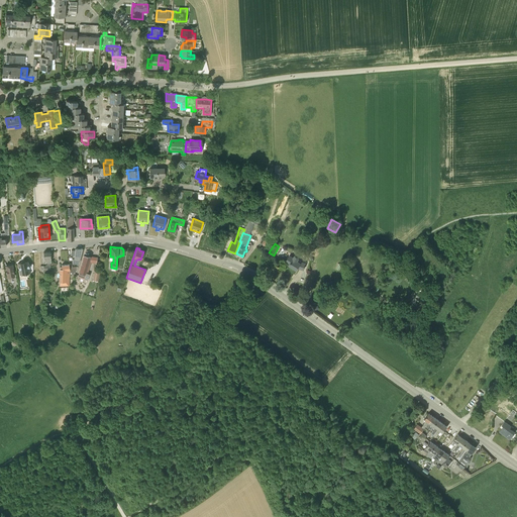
[(80,261),(82,248),(75,248),(75,251),(72,250),(71,250),(71,255),(74,255),(74,260),(72,259),(72,263),(78,264),(79,261),(80,261)]
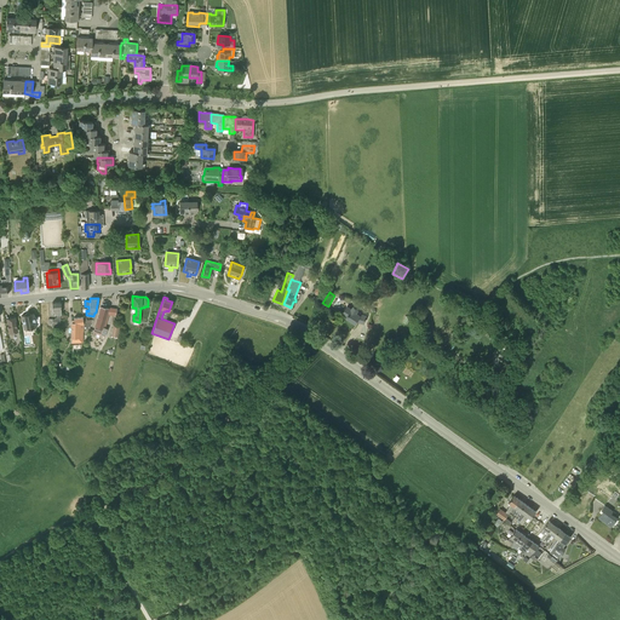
[(49,319),(49,326),(52,326),(52,328),(59,328),(61,317),(61,302),(53,303),(53,314),(57,314),(57,317),(55,317),(55,319),(52,319),(52,320),(49,319)]
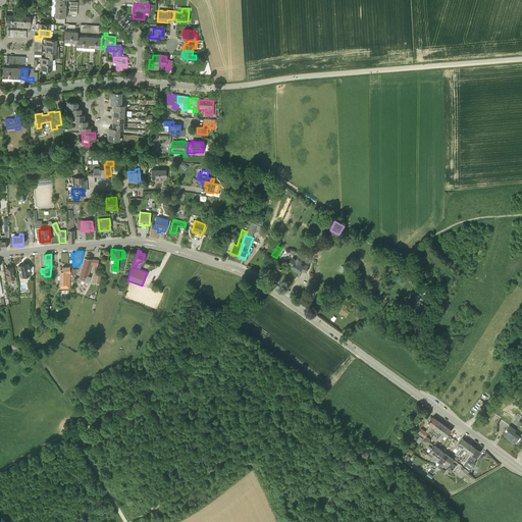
[(85,258),(79,278),(89,282),(90,279),(91,276),(89,275),(87,275),(90,265),(91,265),(93,265),(97,266),(98,260),(85,258)]
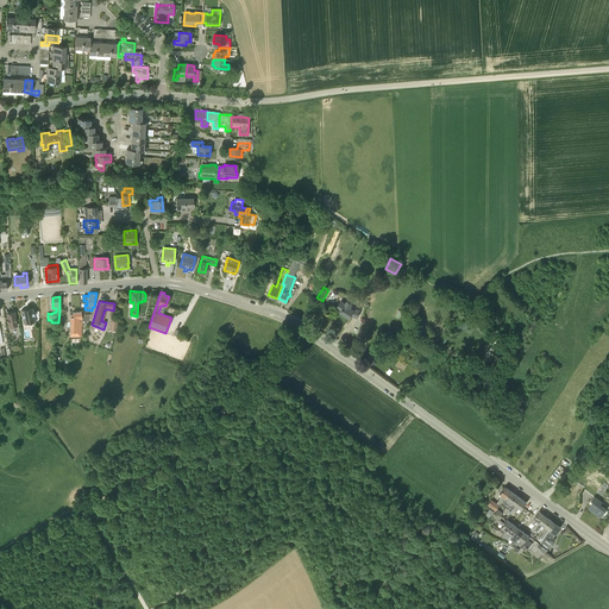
[(341,301),(338,307),(341,309),(340,312),(344,314),(349,318),(351,314),(357,316),(359,311),(353,308),(353,309),(350,307),(351,305),(346,301),(345,303),(341,301)]
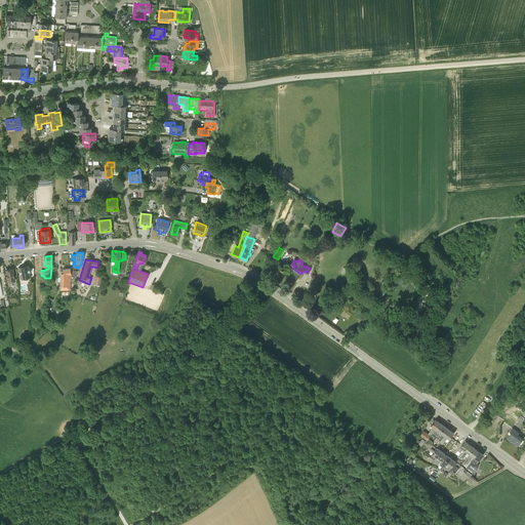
[(29,269),(29,266),(17,268),(21,279),(24,279),(25,280),(28,279),(28,278),(34,277),(34,268),(29,269)]
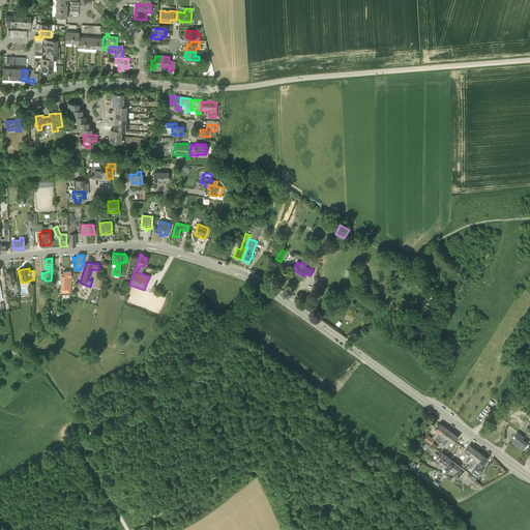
[(13,275),(12,271),(5,272),(6,276),(7,282),(8,285),(15,284),(13,281),(15,281),(13,275)]
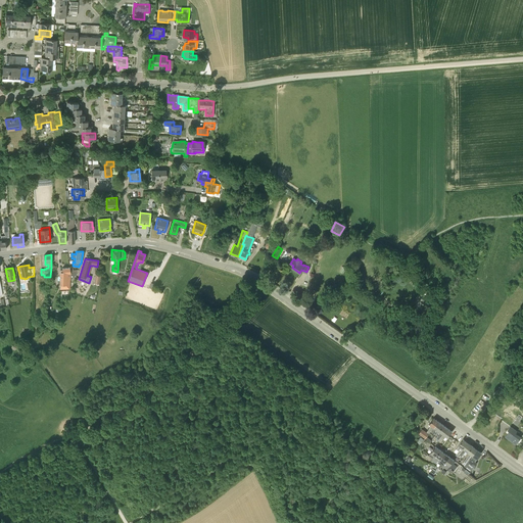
[(65,276),(65,289),(69,289),(69,282),(70,282),(70,279),(72,279),(72,278),(73,278),(73,276),(76,276),(77,274),(69,274),(69,268),(65,268),(66,273),(66,276),(65,276)]
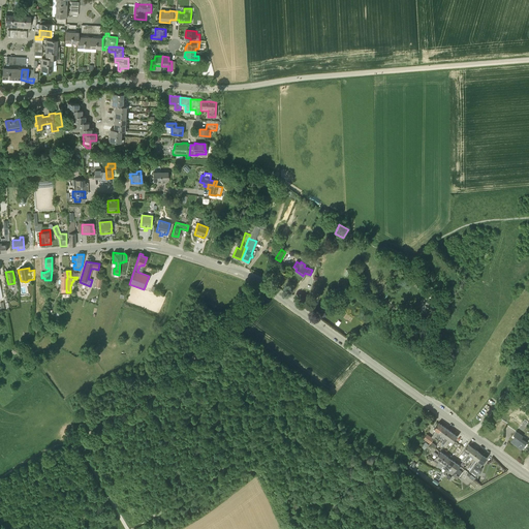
[(424,277),(425,275),(418,271),(415,275),(423,281),(425,279),(424,277)]
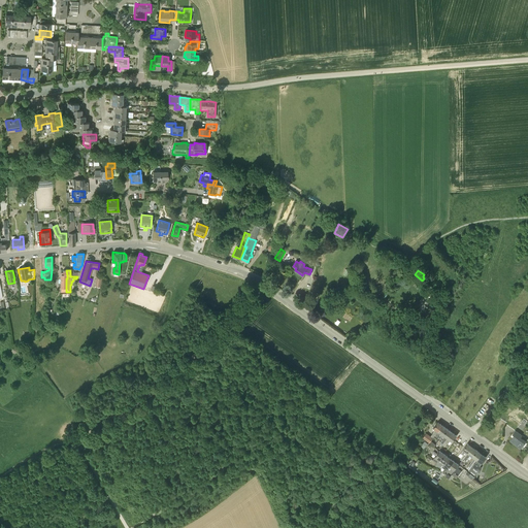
[(420,308),(426,314),(433,306),(427,301),(420,308)]
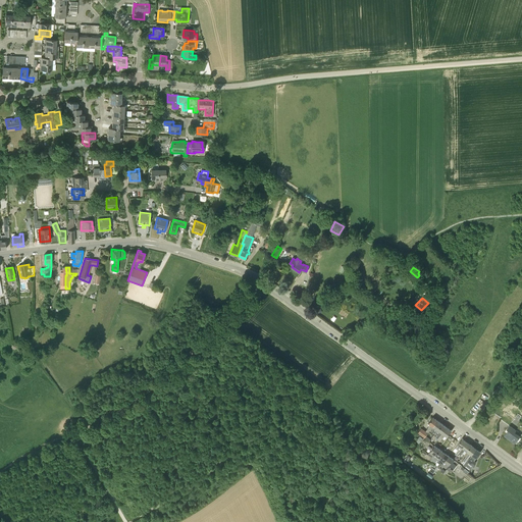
[(421,428),(417,433),(424,438),(426,436),(430,429),(432,426),(433,426),(437,420),(432,417),(428,423),(430,424),(425,431),(421,428)]
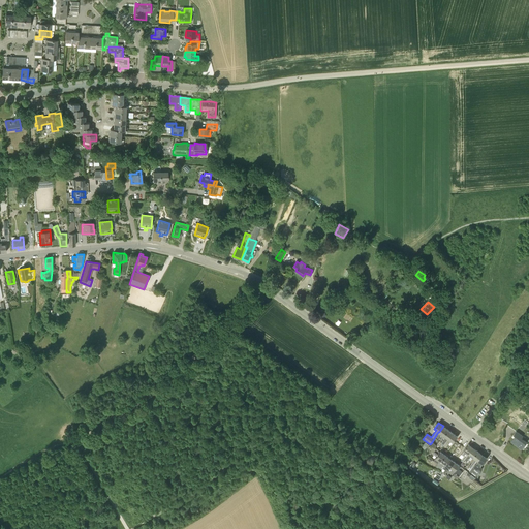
[(438,432),(436,435),(441,439),(447,430),(443,426),(439,432),(438,432)]
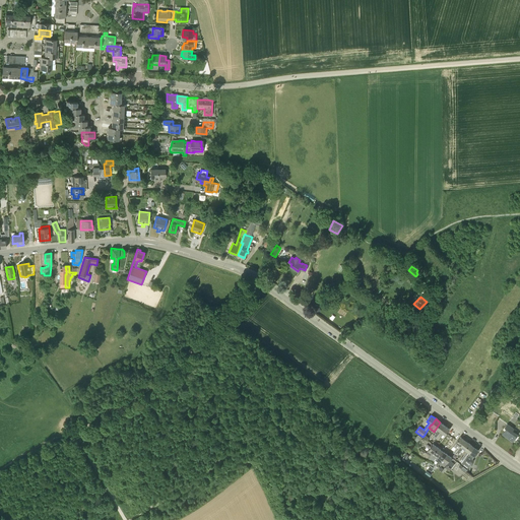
[(440,423),(434,432),(436,433),(434,435),(434,436),(435,436),(436,437),(438,435),(445,426),(440,423)]
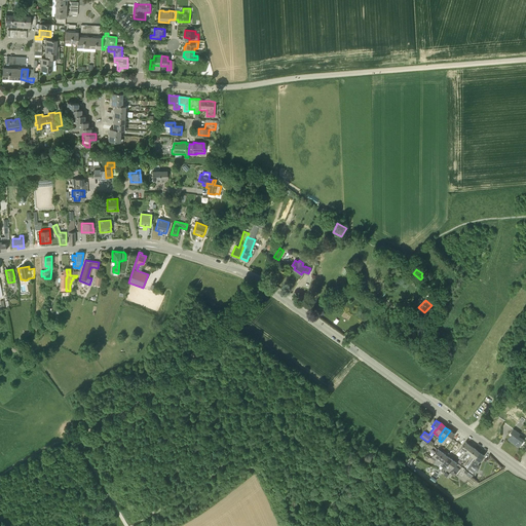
[(518,447),(524,439),(519,435),(520,433),(513,428),(511,433),(512,434),(508,440),(518,447)]
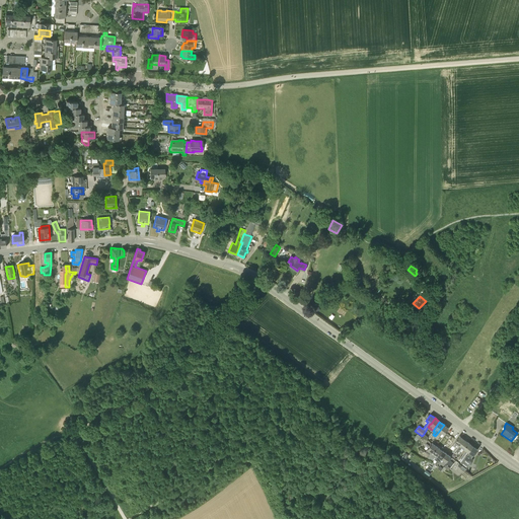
[(435,436),(435,437),(438,439),(441,435),(442,433),(444,434),(449,428),(444,425),(437,434),(435,436)]
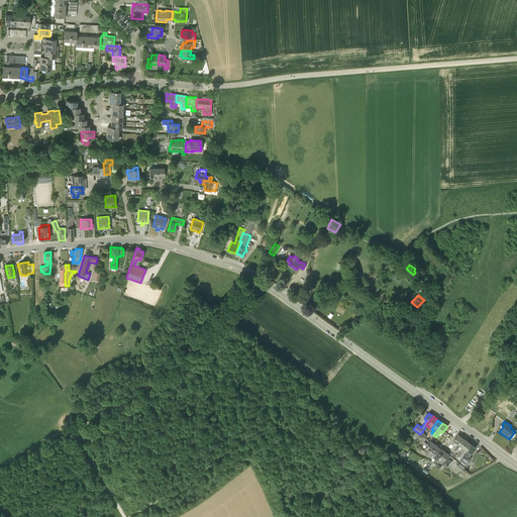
[(451,448),(450,449),(452,451),(454,447),(461,437),(457,434),(452,440),(453,440),(450,444),(452,445),(451,448)]
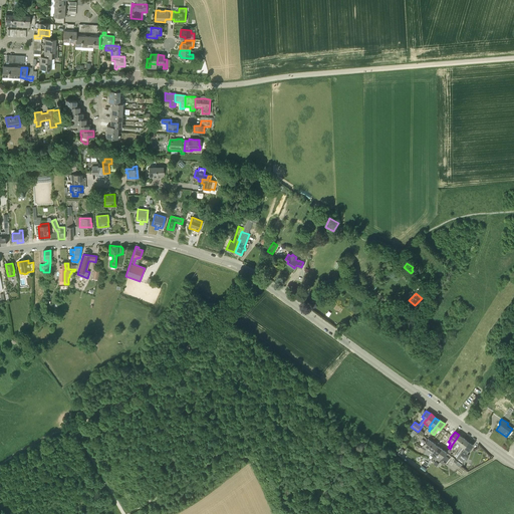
[(452,445),(450,449),(452,451),(455,446),(457,448),(460,445),(464,438),(459,435),(452,445)]
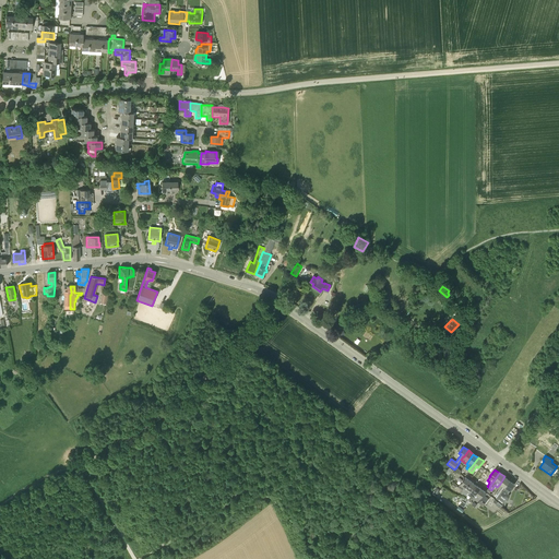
[(499,496),(500,494),(510,479),(504,476),(500,484),(501,485),(496,494),(499,496)]
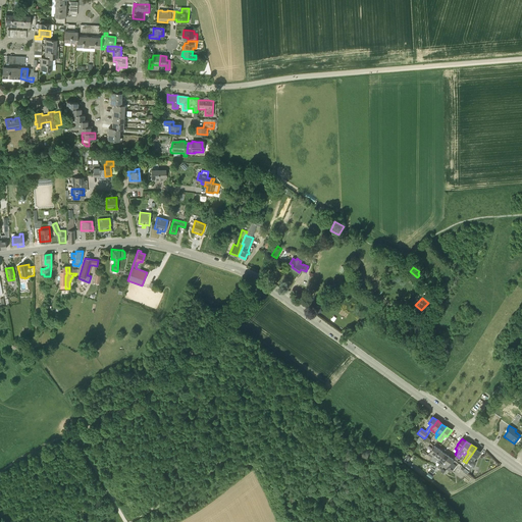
[(429,452),(427,456),(432,459),(439,449),(434,446),(429,452)]
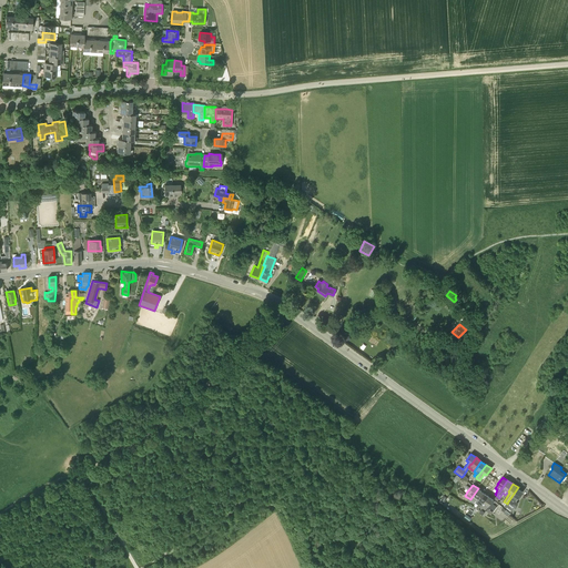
[(518,487),(508,501),(515,506),(518,503),(516,501),(523,492),(518,487)]
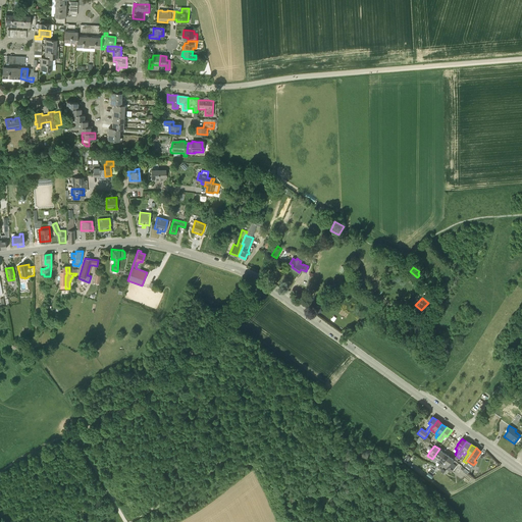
[(431,461),(430,462),(435,465),(436,462),(444,452),(440,449),(439,449),(432,459),(431,461)]
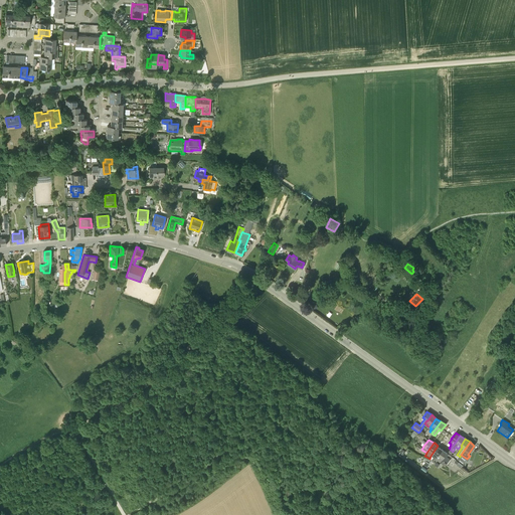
[(436,459),(443,450),(438,446),(431,456),(434,458),(432,460),(434,462),(435,461),(436,459)]
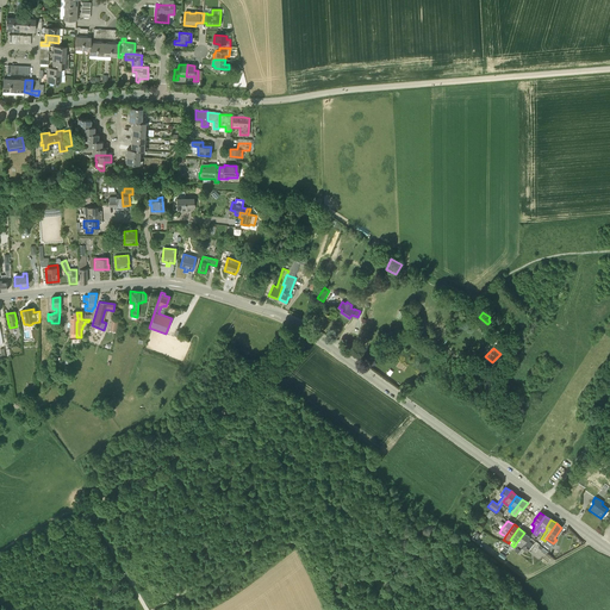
[(516,543),(515,546),(520,549),(521,548),(522,549),(527,553),(529,549),(534,543),(529,541),(530,540),(528,539),(530,536),(524,533),(516,543)]
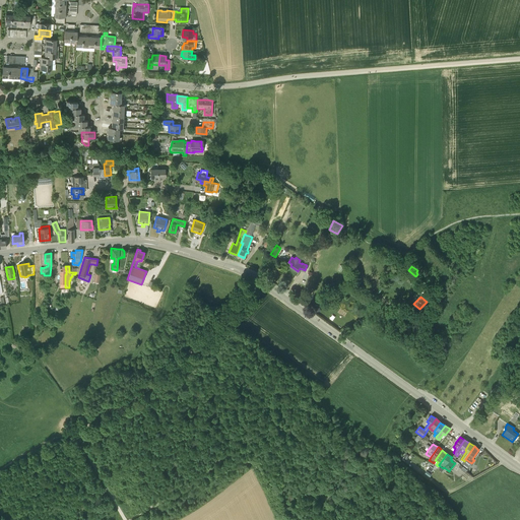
[(469,482),(472,475),(464,471),(461,478),(469,482)]
